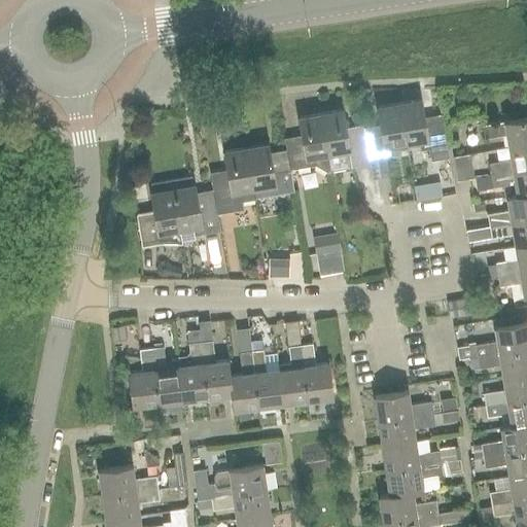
[(422,99),(399,103),(407,143),(420,141),(422,149),(430,148),(433,165),(450,162),(444,120),(426,124),(422,99)]
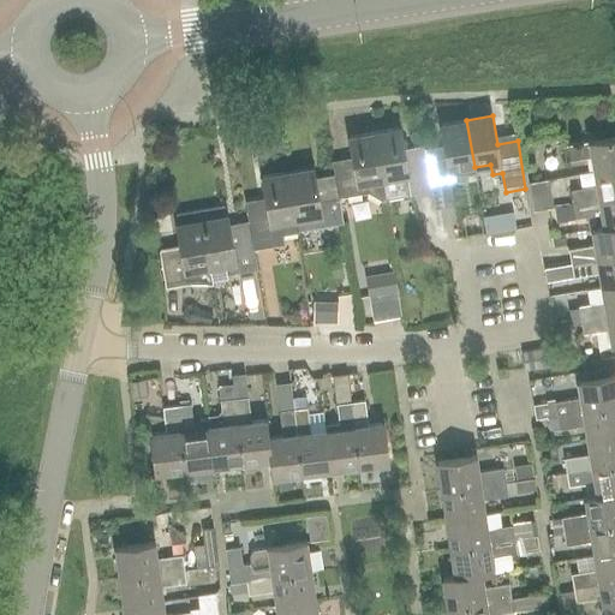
[(475,167),(466,120),(441,125),(446,153),(427,156),(425,156),(431,185),(461,180),(459,169),(475,167)]
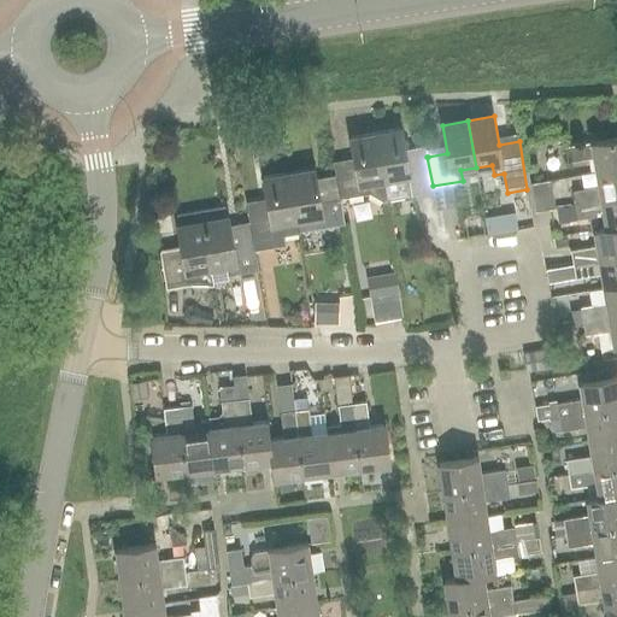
[(427,157),(428,157),(427,153),(407,157),(401,128),(376,133),(388,200),(404,197),(434,192),(433,186),(427,157)]
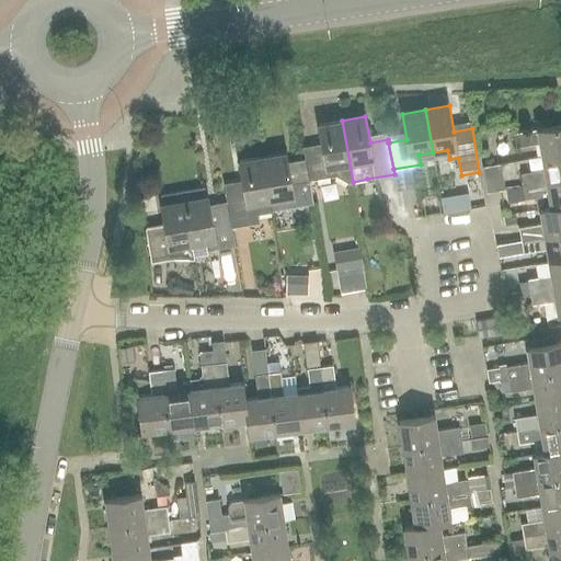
[(353,182),(342,121),(319,125),(323,150),(305,153),(309,175),(309,180),(310,180),(336,175),(348,182),(353,182)]
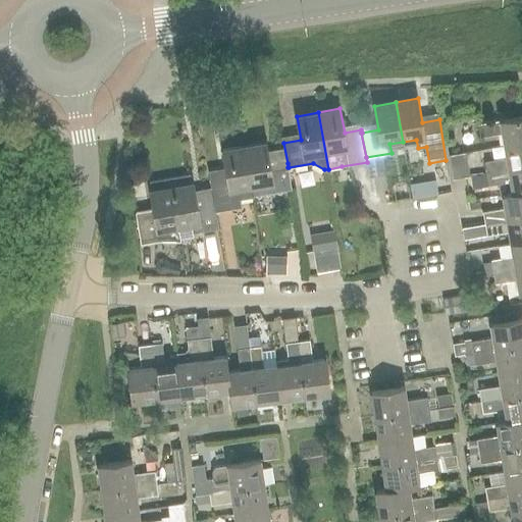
[(502,134),(504,146),(521,142),(521,116),(479,124),(481,137),(502,134)]
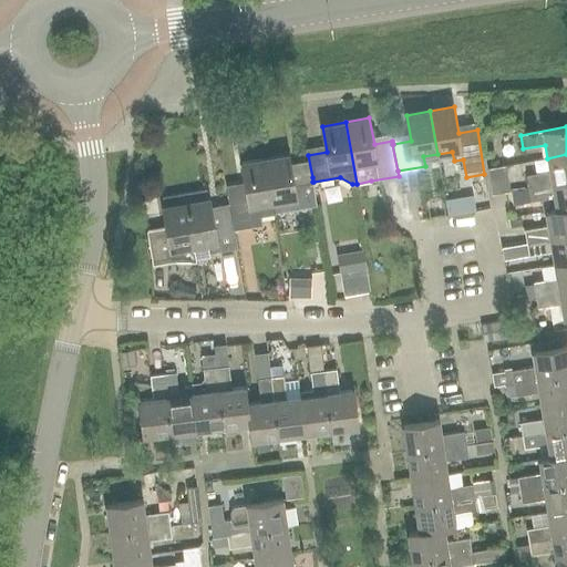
[(566,182),(566,154),(547,158),(549,172),(527,176),(529,188),(566,182)]
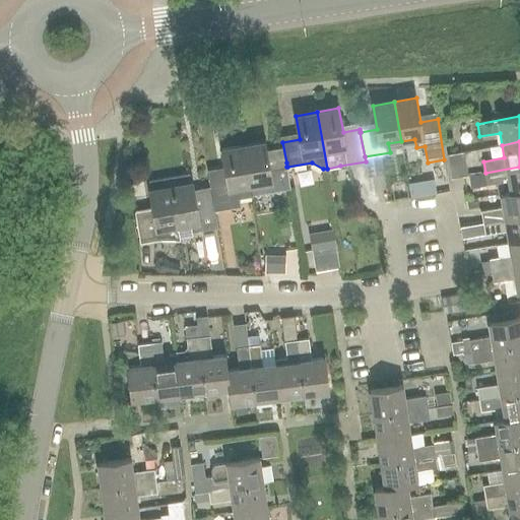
[(290,187),(287,167),(286,167),(286,163),(269,166),(265,142),(244,145),(252,194),(265,192),(290,187)]
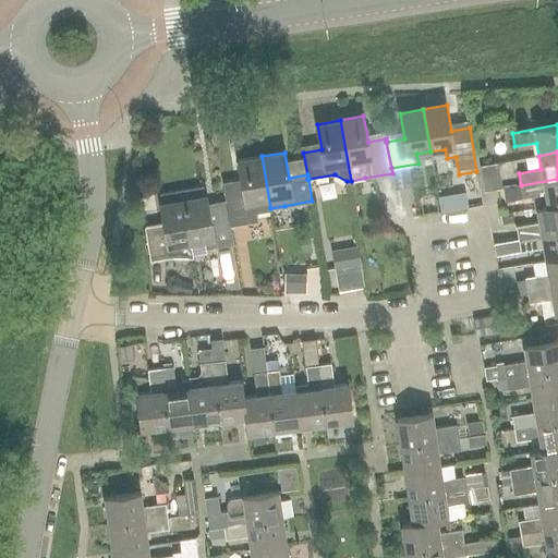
[(270,208),(262,156),(238,160),(242,185),(225,189),(230,218),(231,226),(258,221),(256,214),(270,211),(270,208)]
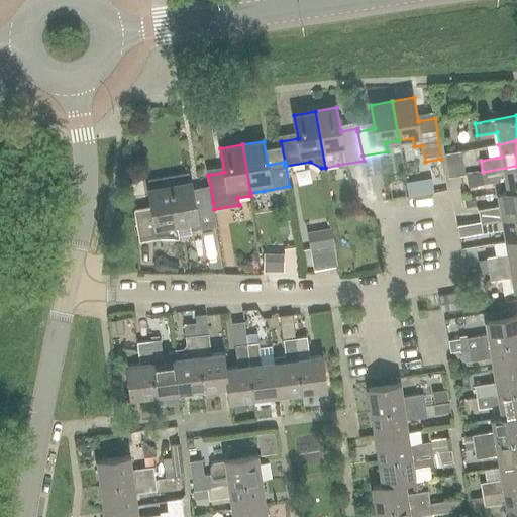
[(459,151),(445,153),(449,177),(463,175),(459,151)]
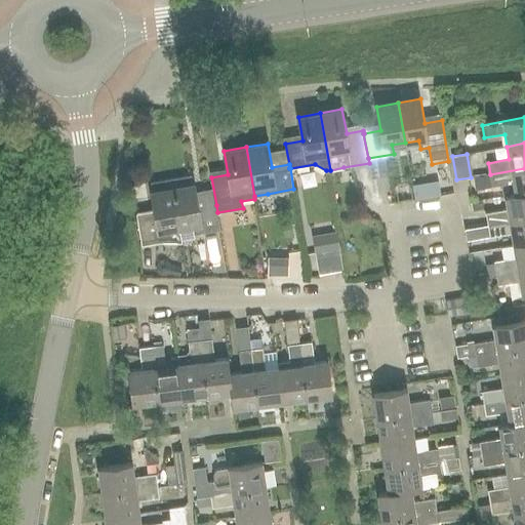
[(524,168),(490,174),(492,185),(492,186),(513,183),(515,194),(516,195),(524,193),(524,168)]
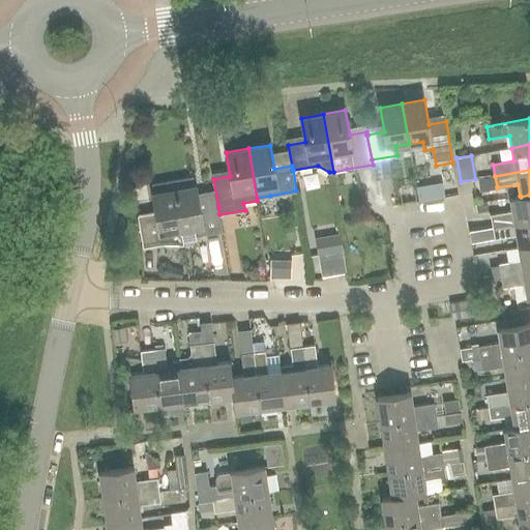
[(480,189),(497,186),(495,176),(478,179),(480,189)]
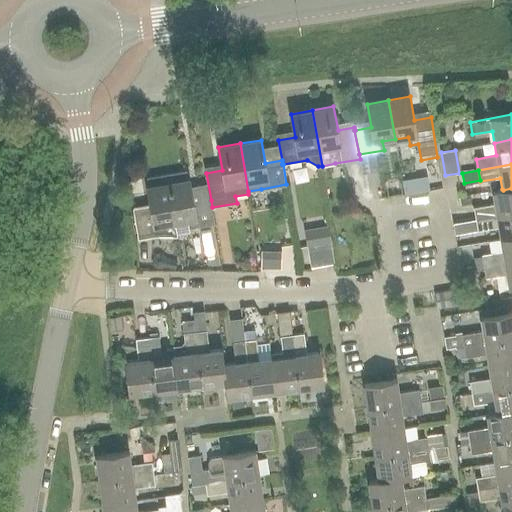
[(190,179),(188,179),(187,171),(167,174),(175,222),(188,220),(190,228),(215,224),(212,207),(211,200),(194,203),(190,179)]
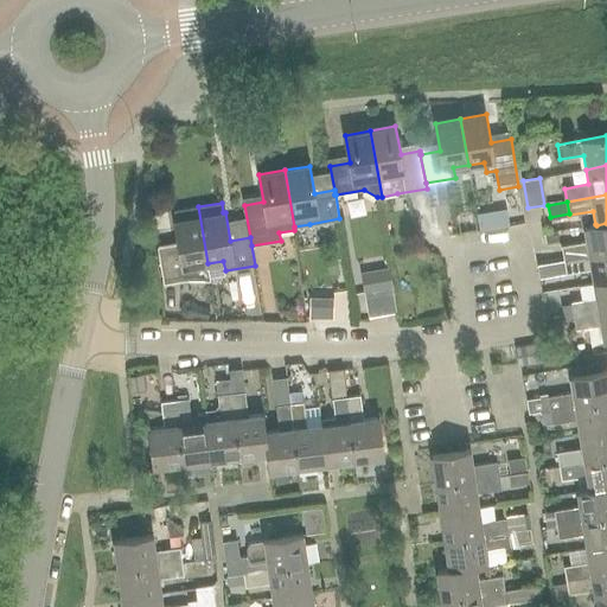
[(505,203),(491,205),(493,219),(508,217),(505,203)]
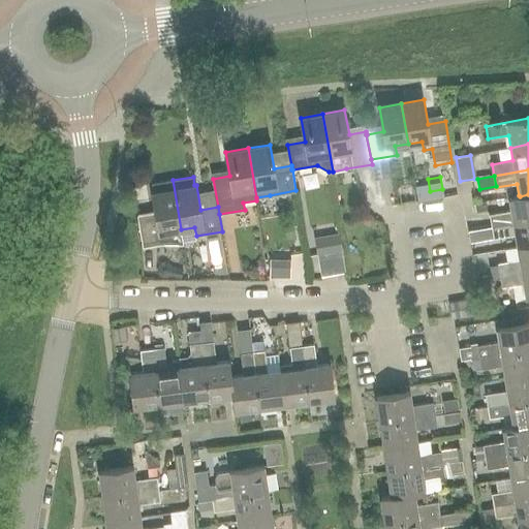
[(181,229),(173,180),(153,184),(154,192),(152,192),(156,217),(138,220),(143,245),(160,242),(183,243),(181,229)]
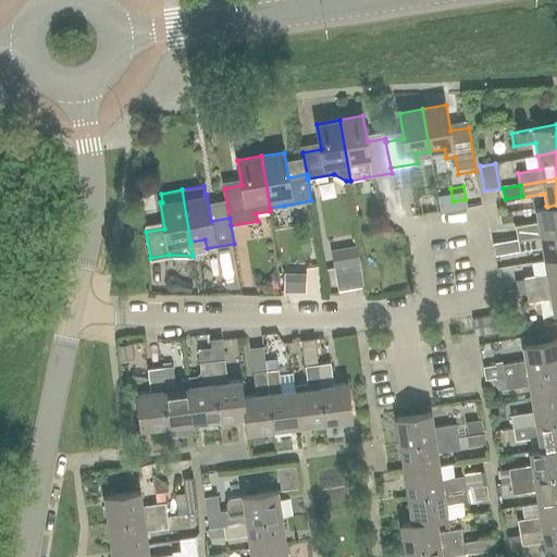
[(556,231),(556,205),(547,207),(546,206),(535,208),(539,222),(516,226),(518,238),(556,231)]
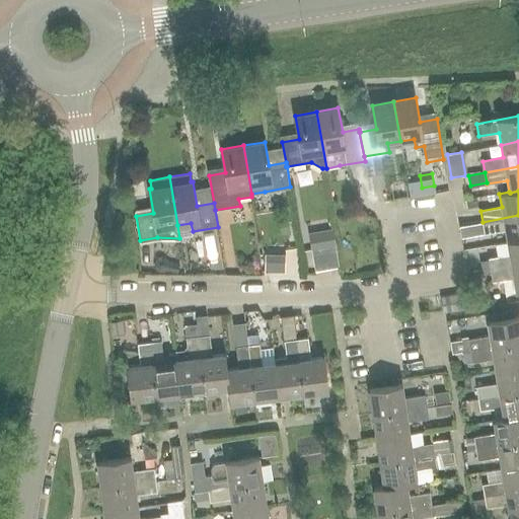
[(469,209),(479,207),(477,198),(467,199),(469,209)]
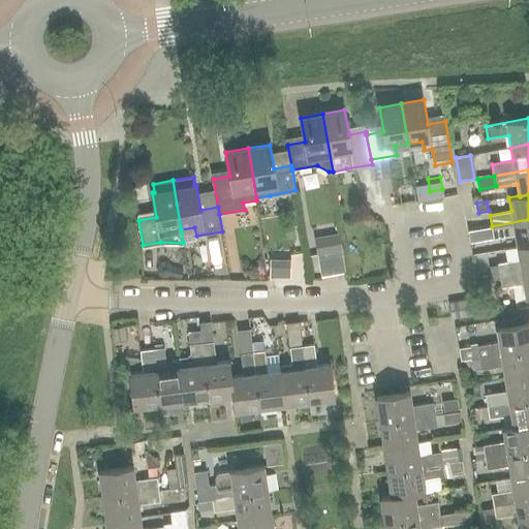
[(528,245),(528,219),(492,226),(494,238),(516,235),(518,247),(528,245)]
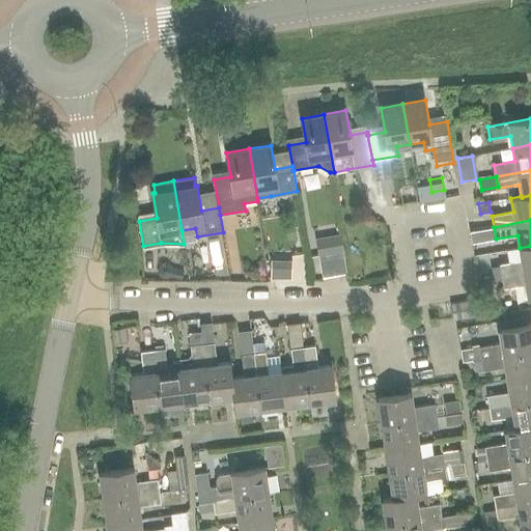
[(494,227),(476,230),(478,242),(496,239),(494,227)]
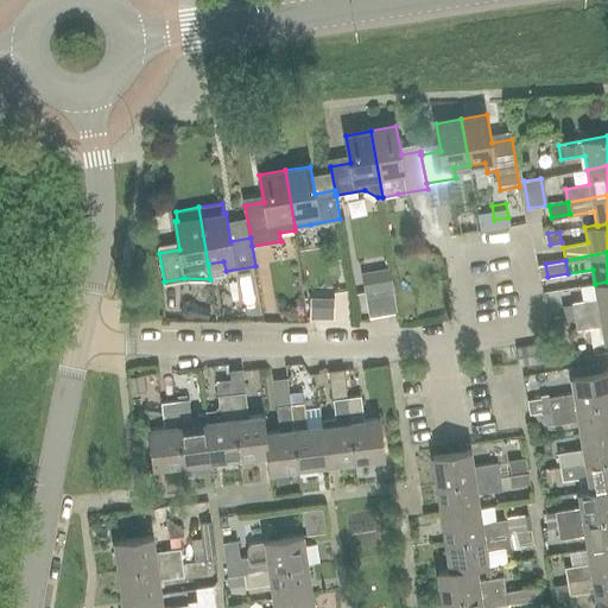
[(398,314),(390,267),(361,273),(369,318),(398,314)]
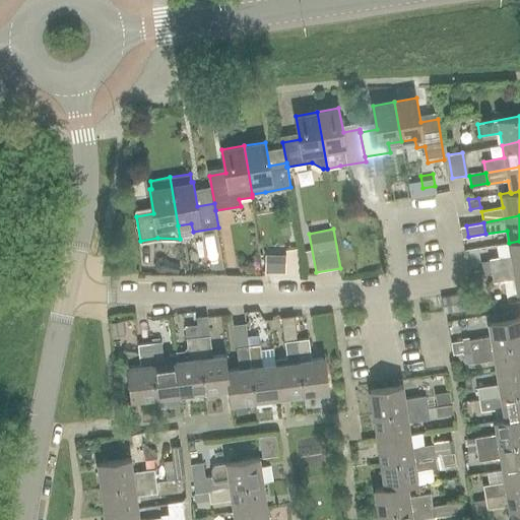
[(519,265),(519,241),(509,243),(511,255),(490,259),(492,270),(519,265)]
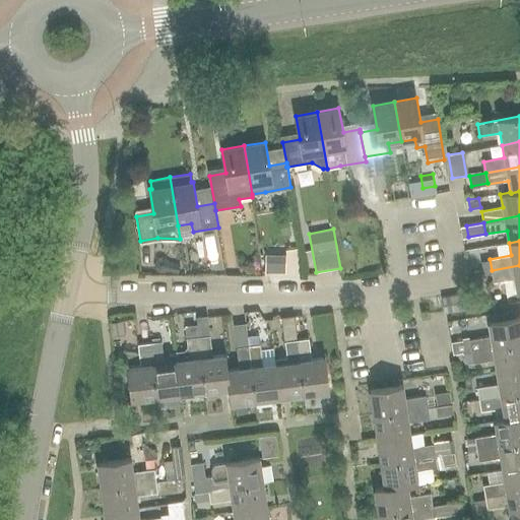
[(288,266),(297,272),(304,263),(296,257),(288,266)]
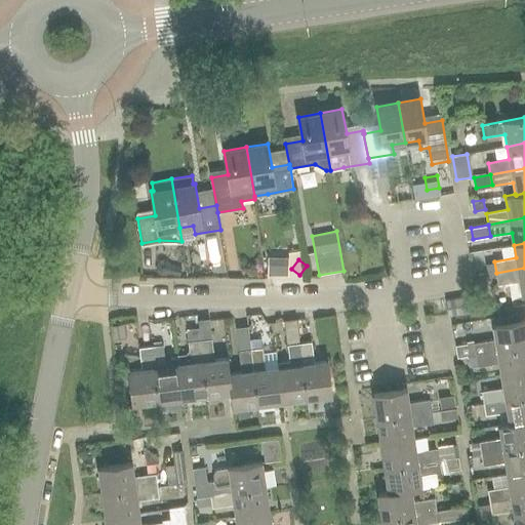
[(289,275),(289,261),(269,261),(269,275),(289,275)]
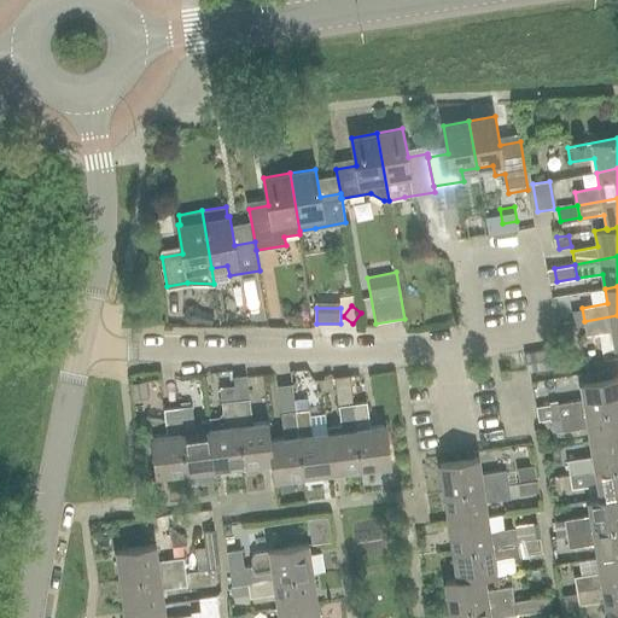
[(582,308),(572,309),(575,324),(584,321),(582,308)]
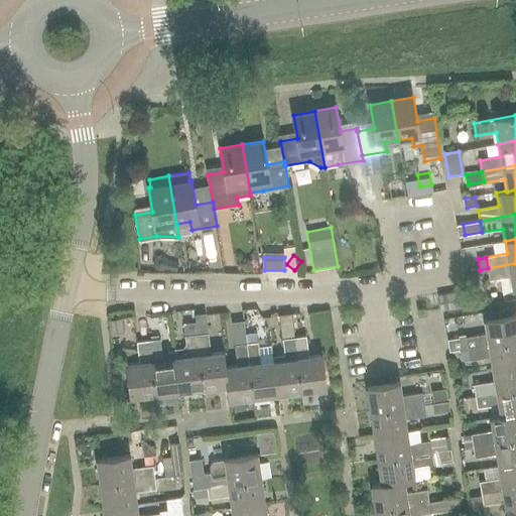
[(515,288),(515,263),(488,268),(490,280),(511,276),(513,289),(515,288)]
